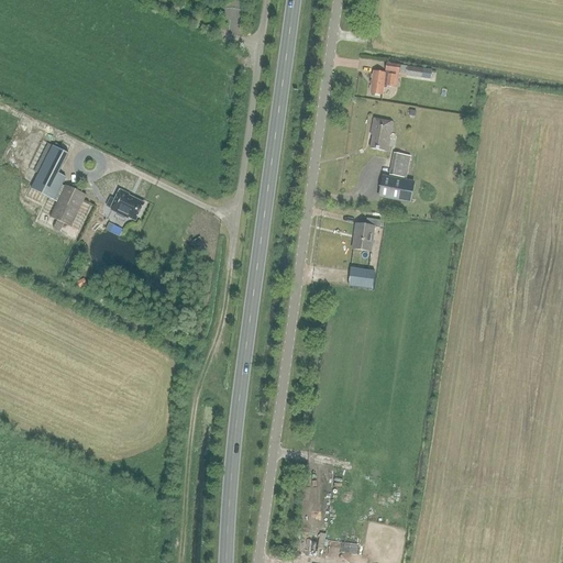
[(394,87),(396,74),(399,74),(400,66),(387,64),(385,75),(373,73),(371,94),(383,96),(384,86),(394,87)]
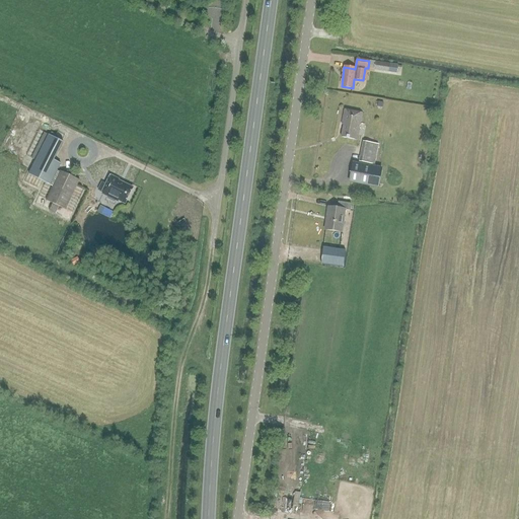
[(374,71),(389,73),(390,64),(375,62),(374,71)]
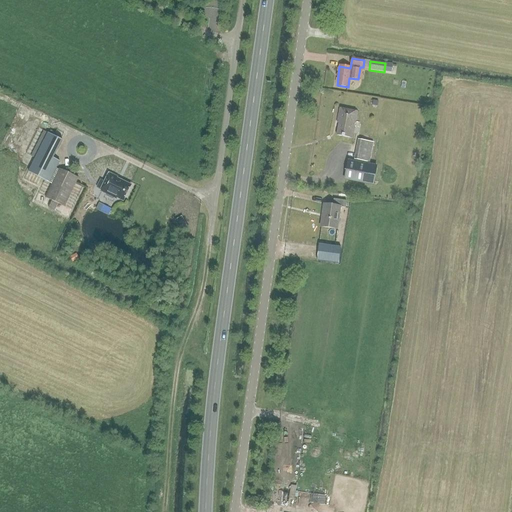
[(353,138),(357,112),(339,109),(337,123),(339,123),(337,135),(353,138)]
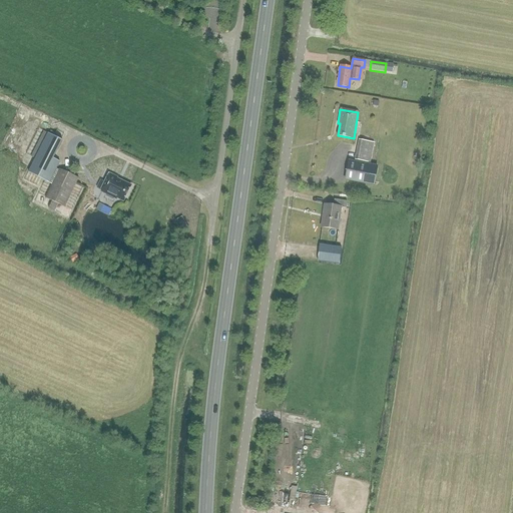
[(362,140),(358,160),(370,163),(372,154),(374,143),(362,140)]
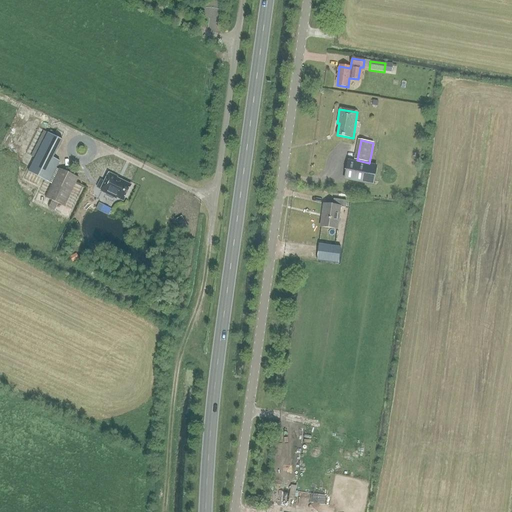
[(28,173),(52,185),(46,198),(52,201),(49,208),(55,211),(58,204),(65,207),(79,179),(60,169),(59,171),(56,169),(60,162),(39,152),(28,173)]
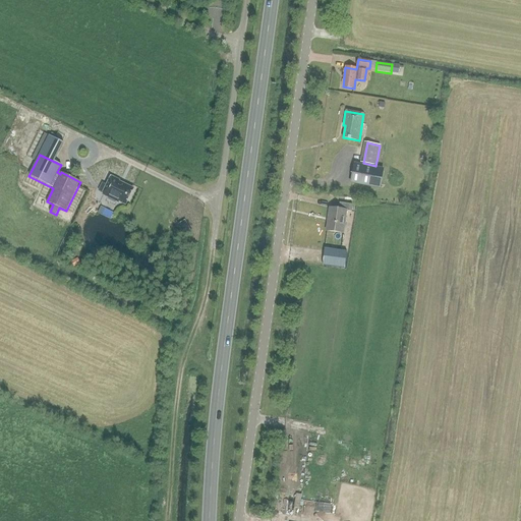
[(384,169),(355,164),(352,182),(381,187),(384,169)]
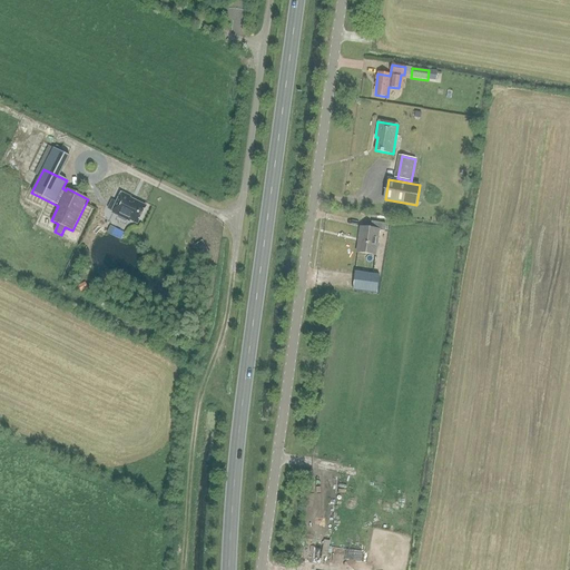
[(130,197),(121,193),(117,203),(111,200),(107,209),(112,212),(111,213),(118,216),(119,218),(125,220),(127,220),(129,222),(130,220),(137,224),(146,206),(129,198),(130,197)]
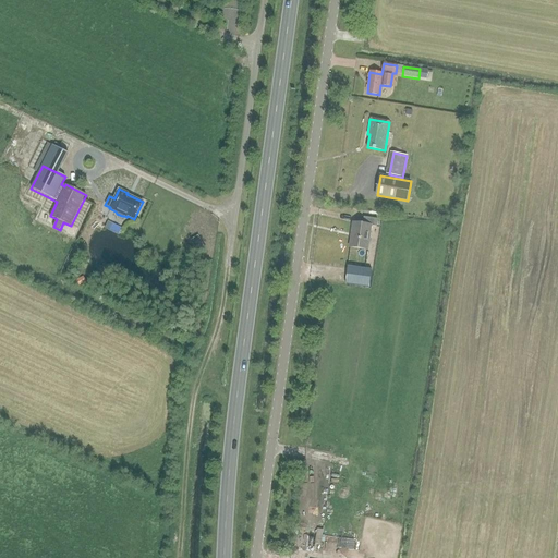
[(353,222),(350,247),(368,251),(372,227),(377,227),(378,219),(364,217),(363,225),(353,222)]
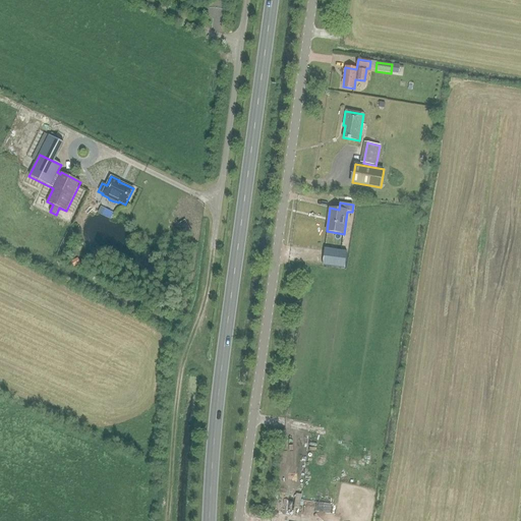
[(110,218),(113,211),(100,207),(98,213),(110,218)]
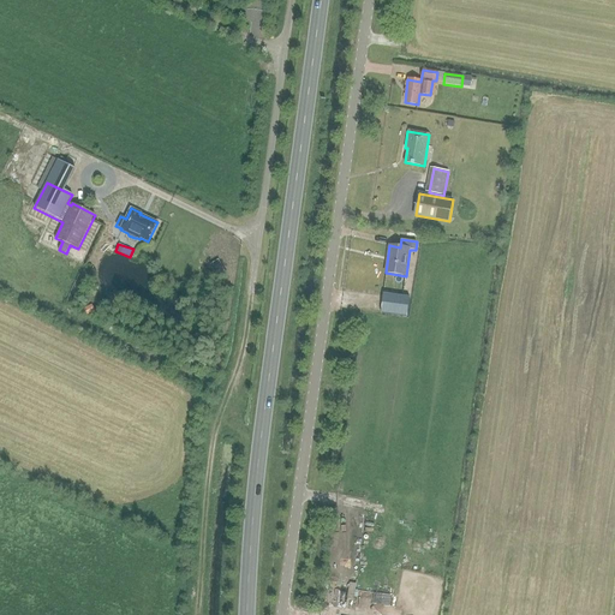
[(410,297),(383,293),(381,312),(382,312),(405,316),(407,316),(410,297)]
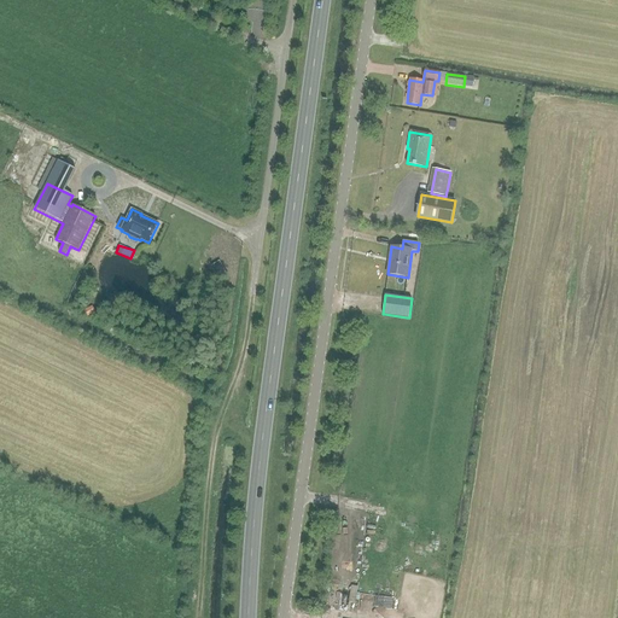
[(85,309),(88,315),(95,310),(93,305),(85,309)]
